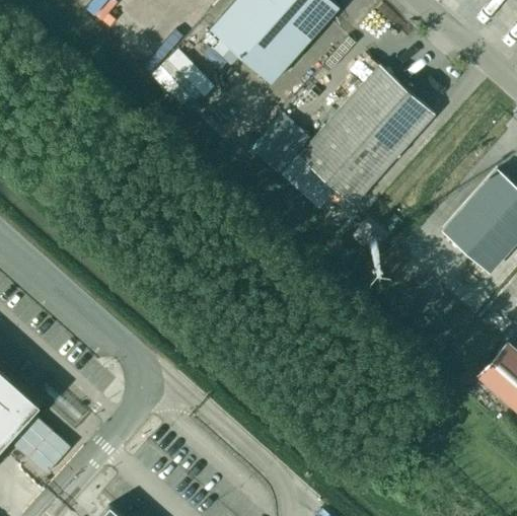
[(105,0),(126,16),(139,0),(105,0)]
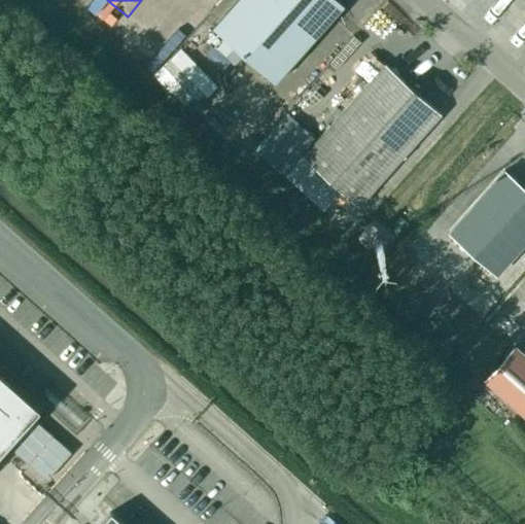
[(345,7),(336,0),(240,0),(213,30),(276,85),(345,7)]
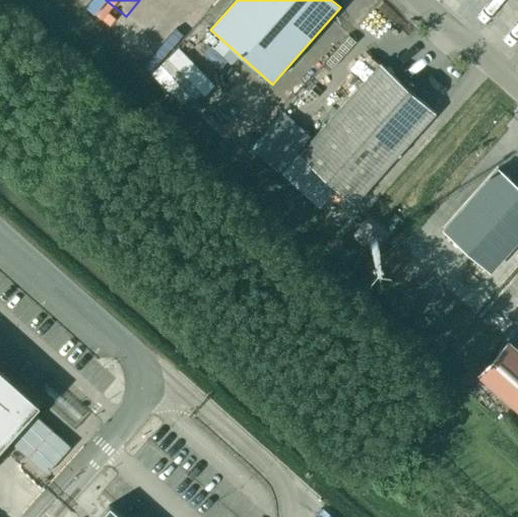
[(436,115),(381,66),(359,91),(353,87),(345,97),(349,101),(300,157),(354,206),(436,115)]
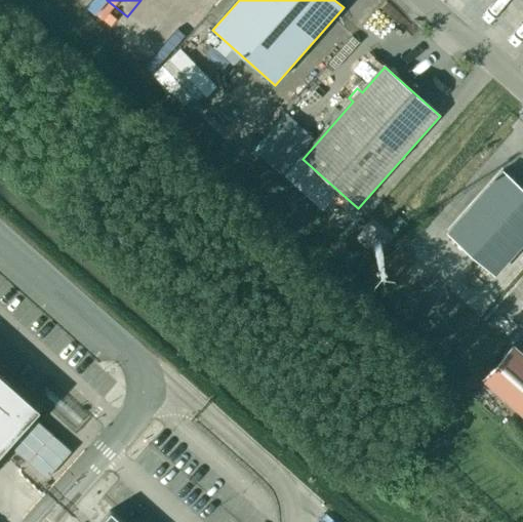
[(522,189),(504,172),(449,235),(495,276),(522,244),(522,189)]
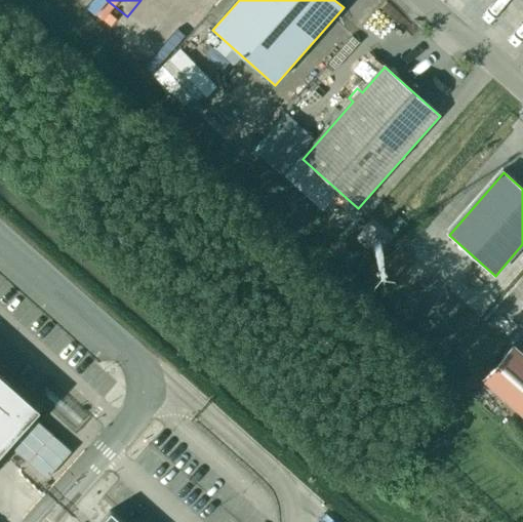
[(358,240),(366,248),(380,233),(371,225),(358,240)]
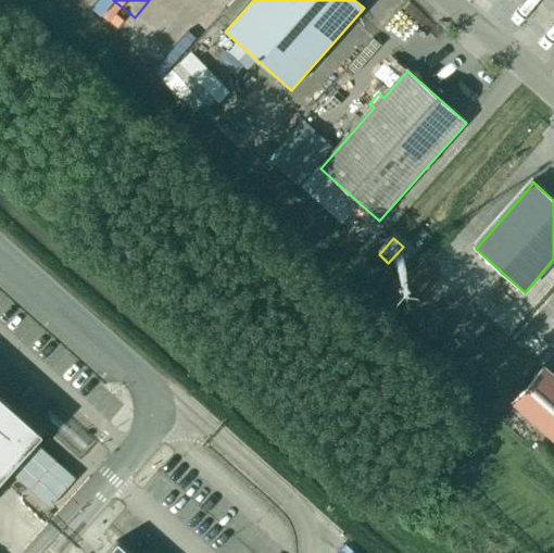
[(521,327),(493,361),(512,376),(540,342),(521,327)]
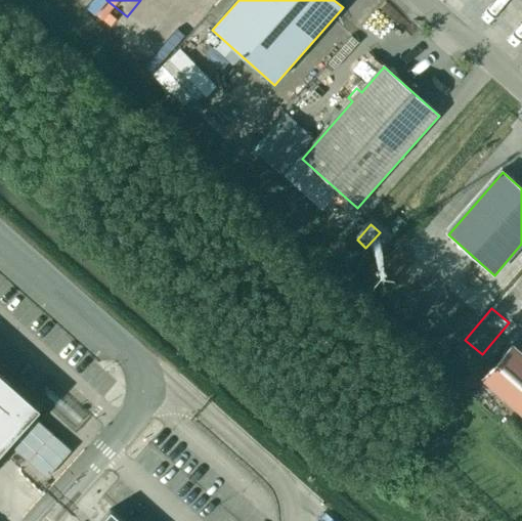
[(521,353),(512,345),(481,381),(521,417),(521,353)]
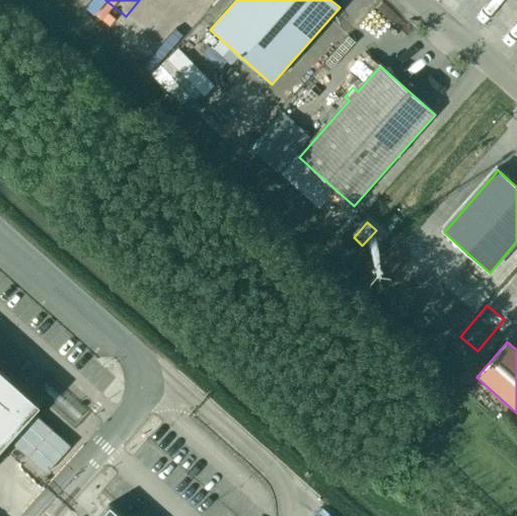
[(0,449),(40,406),(0,370),(0,449)]
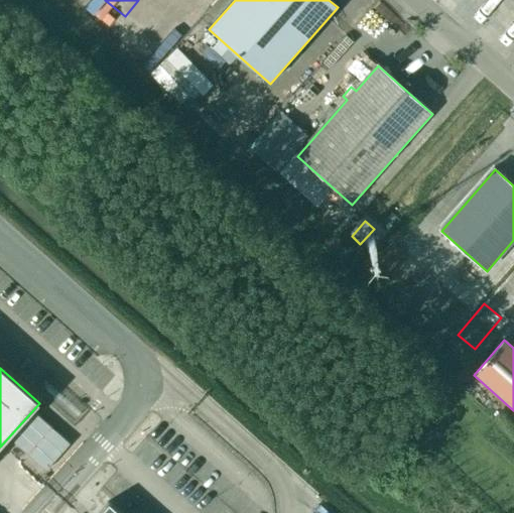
[(118,512),(109,504),(100,512),(118,512)]
